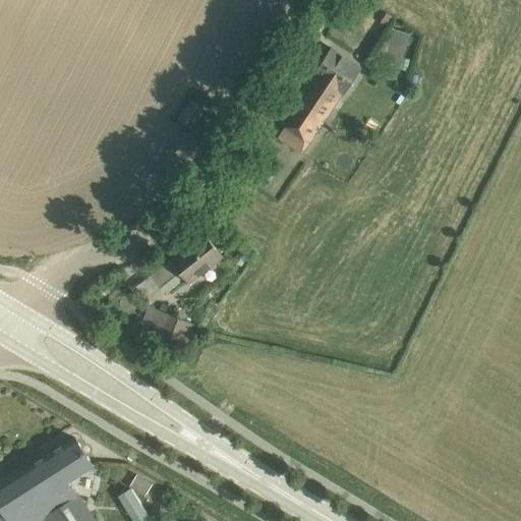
[(381,22),(389,29),(396,19),(388,13),(381,22)]
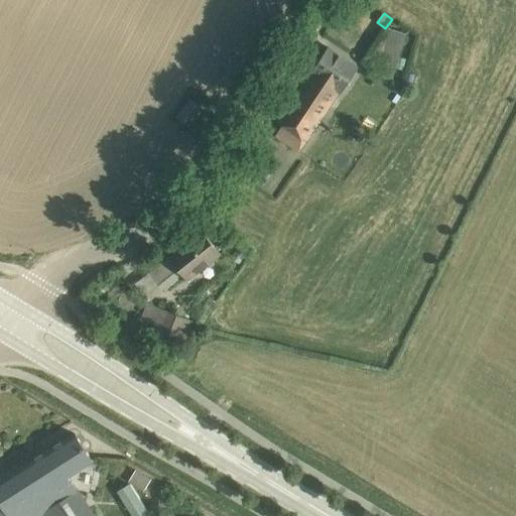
[(409,58),(414,35),(391,28),(385,51),(374,48),(369,67),(379,70),(377,78),(394,79),(403,81),(409,58)]
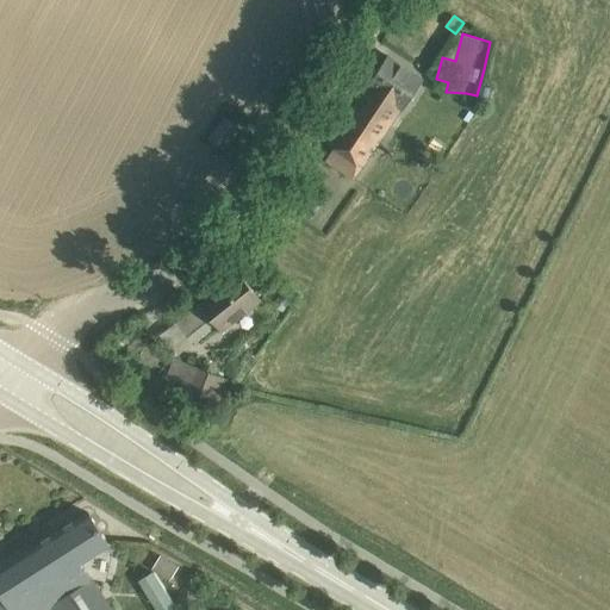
[(335,147),(325,159),(355,180),(422,78),(388,55),(329,143),(335,147)]
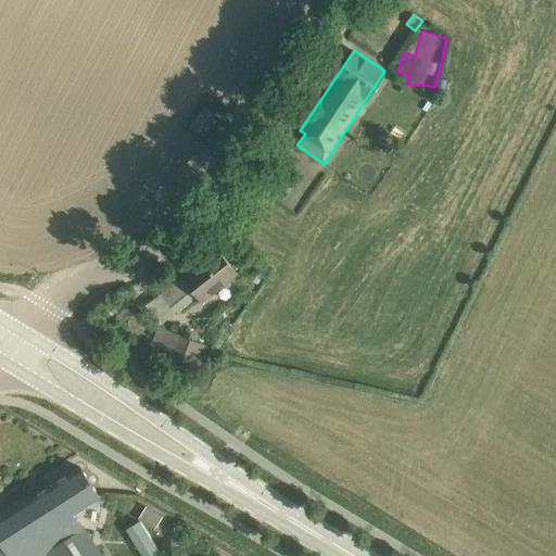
[(191,124),(204,135),(218,116),(205,106),(191,124)]
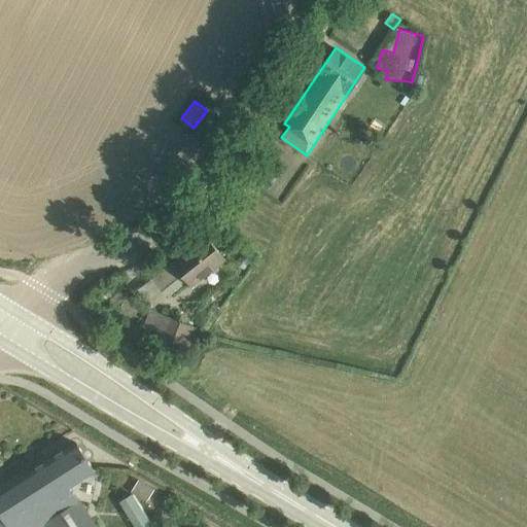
[(186,252),(174,261),(192,284),(224,258),(206,234),(184,250),(186,252)]
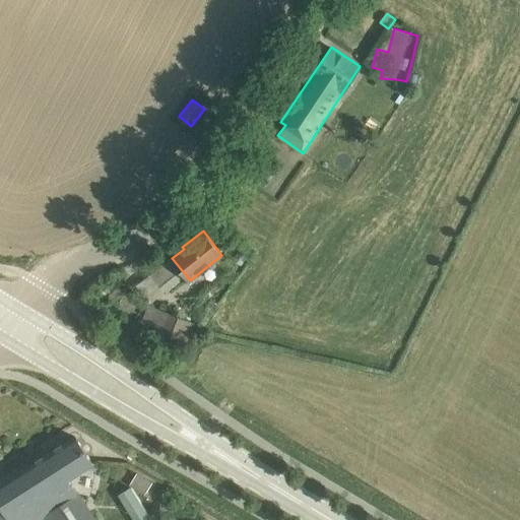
[(195,323),(164,310),(154,330),(156,330),(153,339),(184,350),(195,323)]
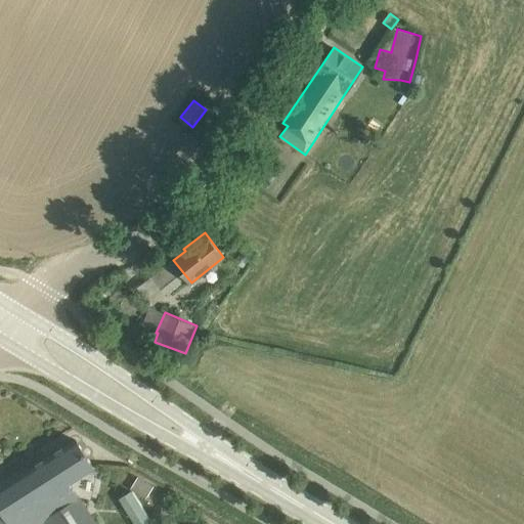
[(46,523),(95,523),(70,483),(94,468),(76,440),(0,488),(0,523),(38,523),(44,521),(46,523)]
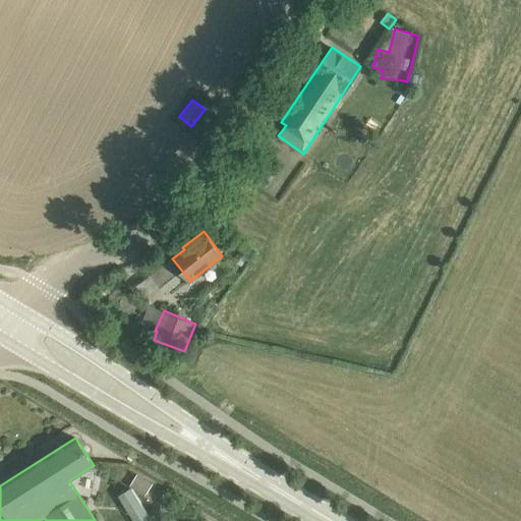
[(154,483),(137,474),(129,486),(147,497),(154,483)]
